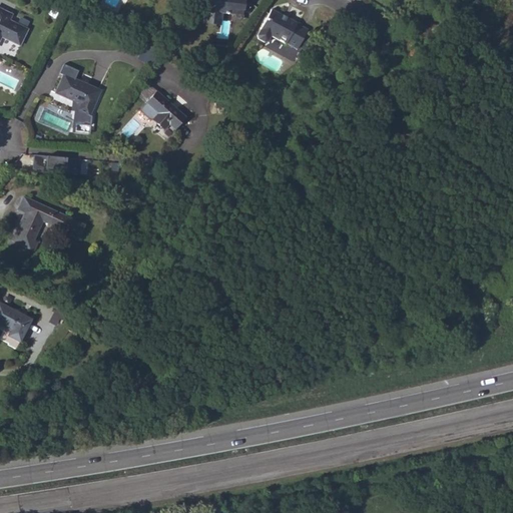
[(208,0),(205,0),(204,7),(209,7),(208,21),(219,22),(220,20),(220,16),(240,18),(241,13),(246,14),(250,5),(240,0),(208,0)]
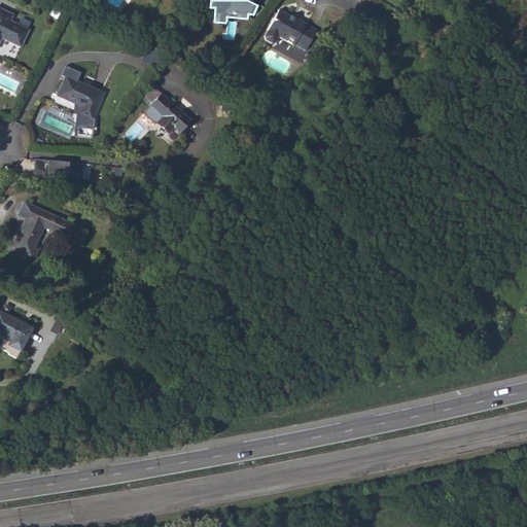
[(0,39),(1,37),(21,46),(29,30),(9,20),(12,13),(0,7),(0,39)]
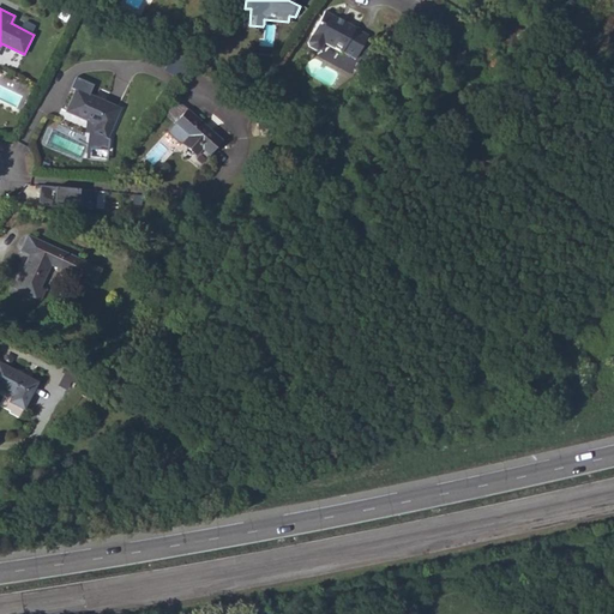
[(307,43),(308,50),(314,54),(319,53),(323,46),(341,55),(342,54),(354,61),(367,38),(355,31),(354,30),(324,13),(307,43)]
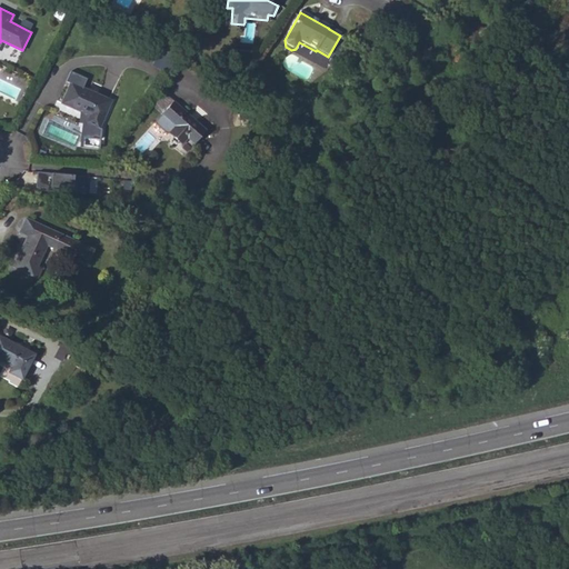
[(175,58),(167,53),(160,65),(169,71),(173,65),(178,59),(175,58)]
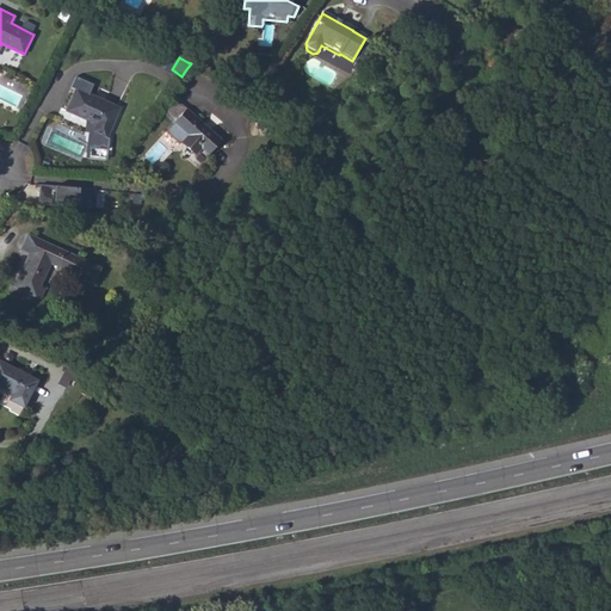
[(65,110),(93,123),(91,131),(105,139),(119,106),(76,86),(65,110)]
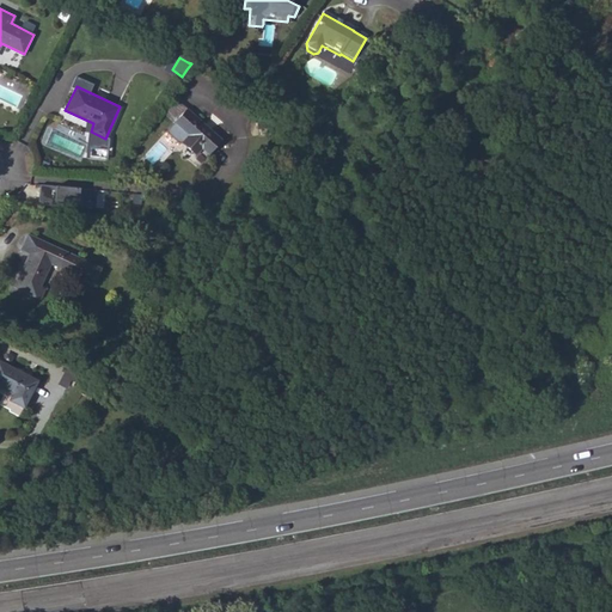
[(173,122),(188,134),(182,141),(196,154),(202,147),(208,153),(221,139),(187,108),(173,122)]
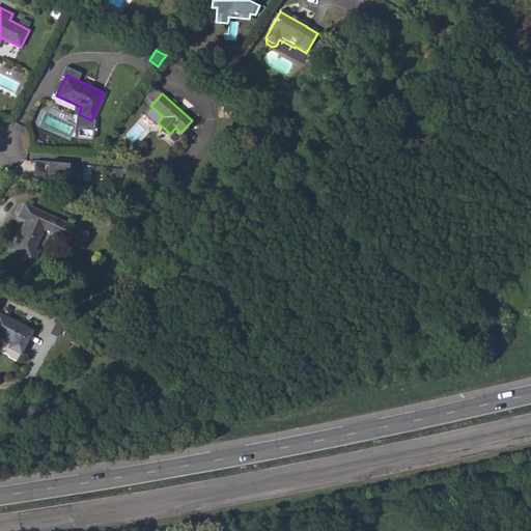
[(79,126),(77,135),(90,138),(92,129),(79,126)]
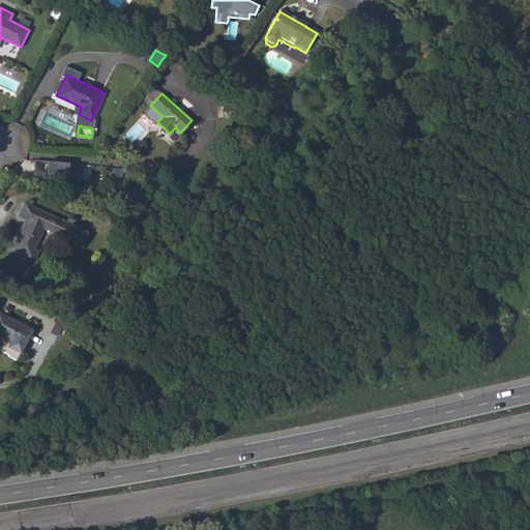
[(74,165),(34,160),(33,175),(38,175),(72,179),(74,165)]
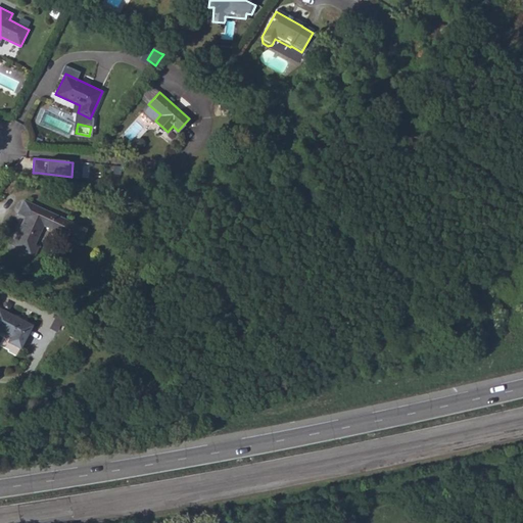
[(72,177),(38,173),(38,176),(80,180),(82,162),(73,162),(72,177)]
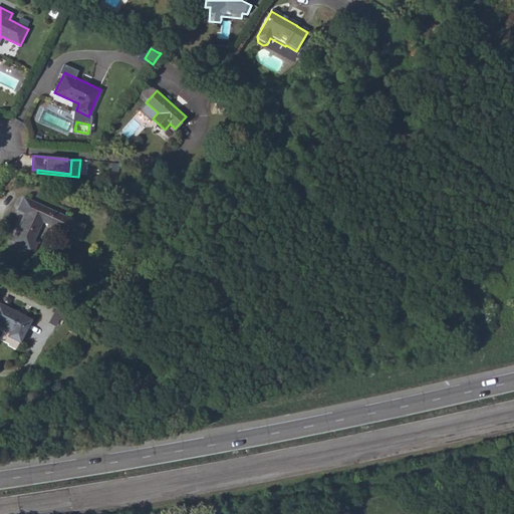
[(11,240),(33,251),(38,241),(33,239),(42,220),(78,237),(84,224),(23,196),(17,209),(26,213),(24,216),(23,215),(11,240)]
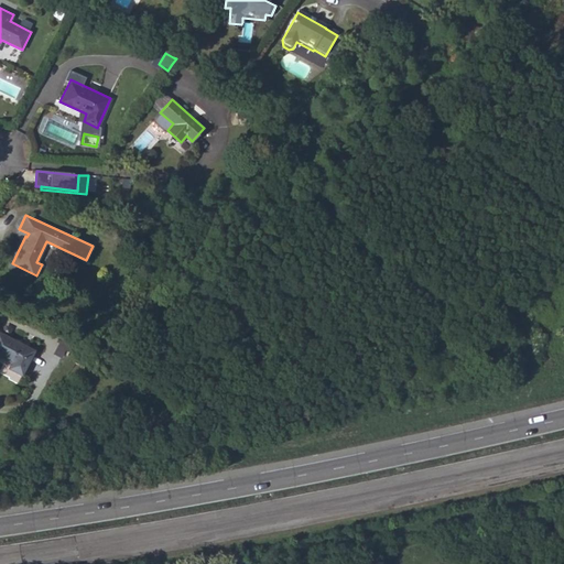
[(109,269),(107,273),(121,280),(123,277),(109,269)]
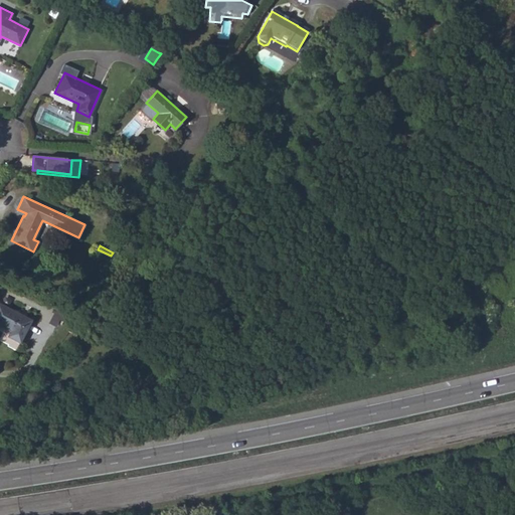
[(0,323),(12,330),(9,336),(19,342),(31,320),(0,303),(0,323)]
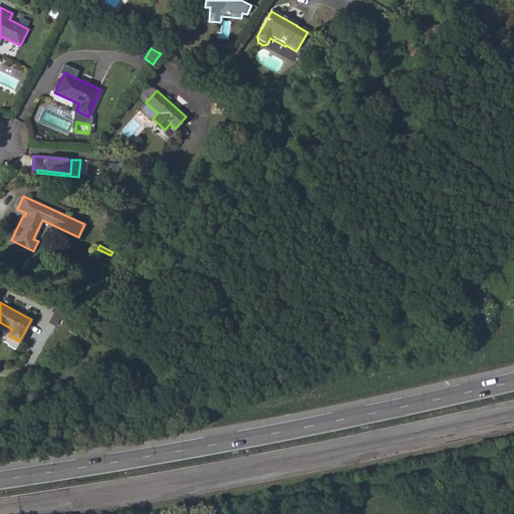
[(51,321),(60,325),(65,312),(56,309),(51,321)]
